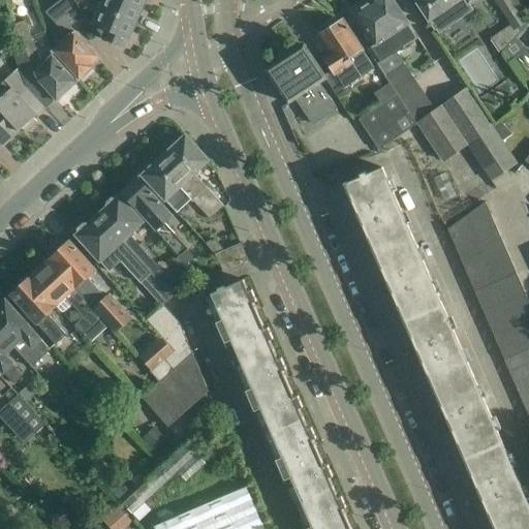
[(60,0),(45,11),(64,32),(60,35),(65,41),(54,52),(65,64),(79,80),(81,78),(84,82),(94,72),(91,68),(93,67),(92,66),(99,59),(86,44),(70,28),(86,16),(74,0),(60,0)]
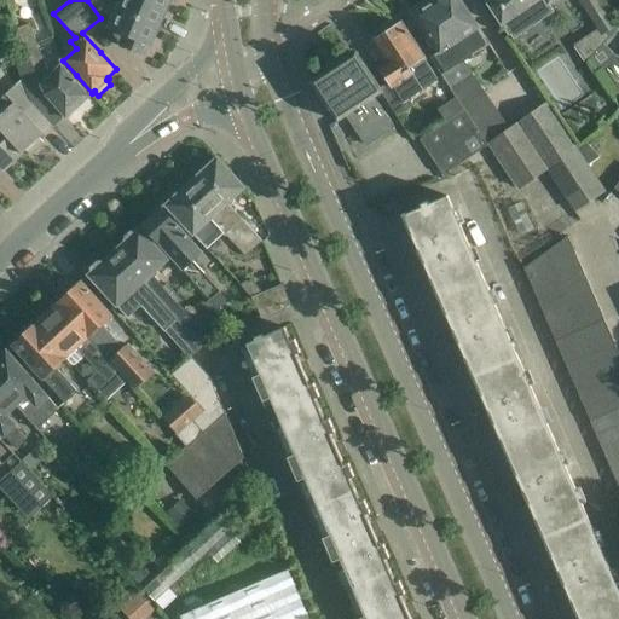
[(123,45),(142,53),(146,44),(149,45),(151,40),(155,40),(157,34),(156,30),(157,27),(119,9),(120,6),(108,0),(92,0),(99,10),(115,17),(110,27),(117,29),(115,35),(123,45)]
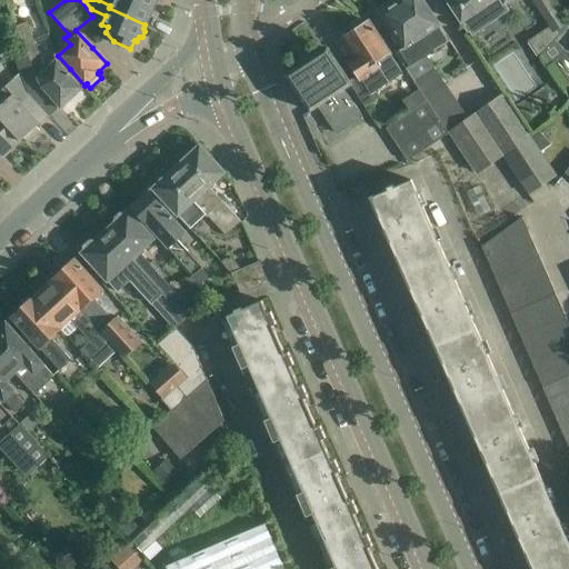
[(151,17),(153,13),(150,12),(156,1),(158,2),(159,0),(99,0),(110,6),(109,8),(145,25),(149,16),(151,17)]
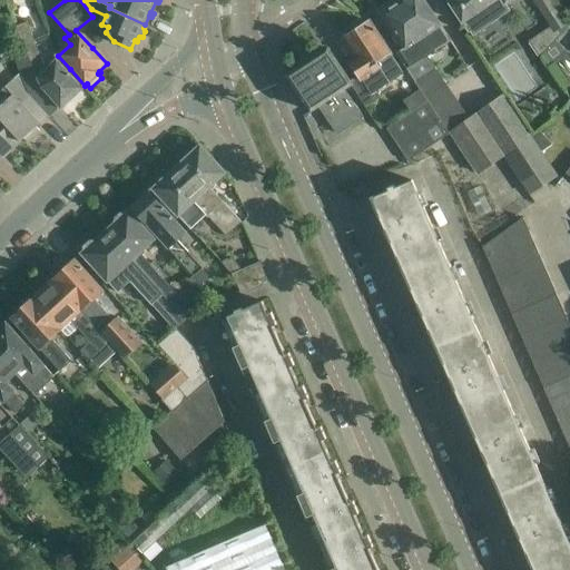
[(402,0),(382,13),(394,32),(403,47),(403,48),(399,51),(410,67),(405,69),(414,82),(424,98),(445,84),(428,57),(450,42),(429,10),(422,0),(402,0)]
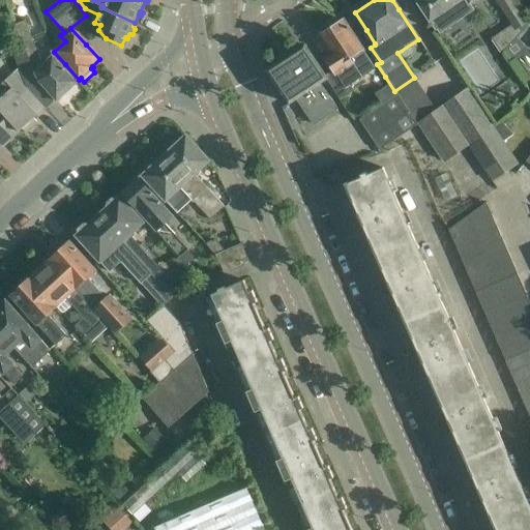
[(469,4),(475,0),(416,0),(415,1),(427,18),(430,22),(431,22),(439,34),(474,11),(469,4)]
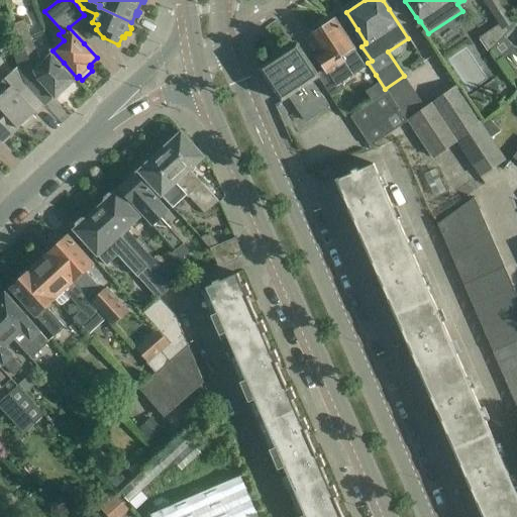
[(514,22),(499,0),(483,0),(500,24),(480,37),(489,53),(506,35),(509,31),(506,27),(514,22)]
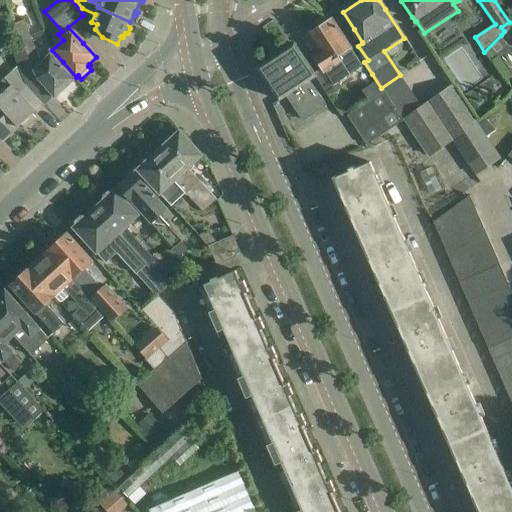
[(319,28),(308,35),(319,52),(320,54),(315,57),(321,68),(313,73),(315,76),(329,96),(342,88),(338,82),(349,75),(362,67),(350,48),(342,37),(331,20),(329,22),(328,21),(324,19),(318,23),(318,27),(319,28)]
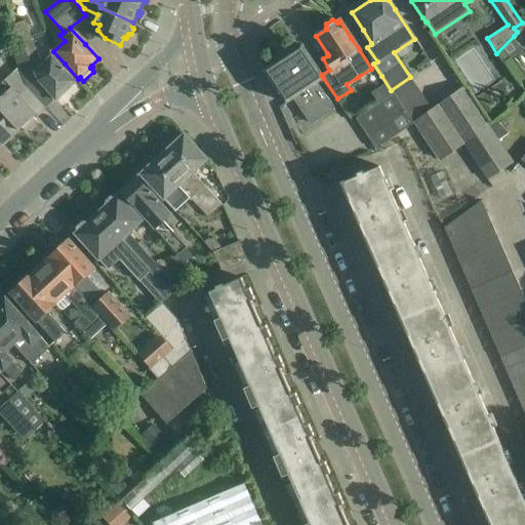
[(25,21),(14,25),(25,49),(13,54),(18,68),(26,87),(31,92),(32,94),(41,86),(55,101),(65,92),(68,94),(76,86),(74,83),(76,82),(51,56),(43,65),(25,21)]
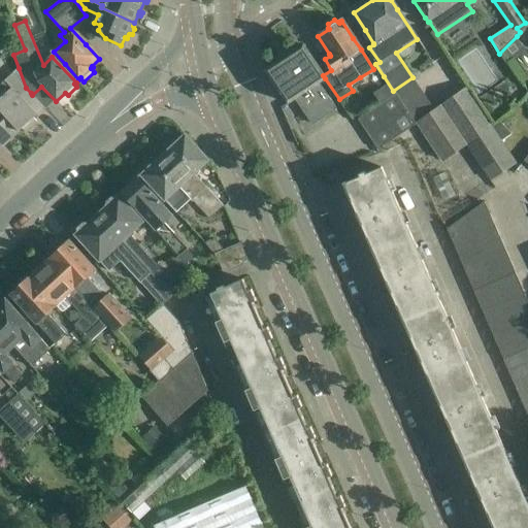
[(318,84),(325,78),(323,75),(316,63),(304,45),(265,71),(287,104),(295,99),(311,125),(334,109),(318,84)]
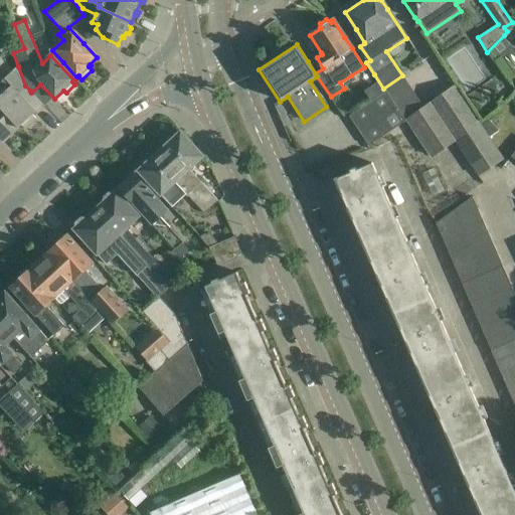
[(514,71),(514,50),(512,47),(497,59),(511,75),(514,71)]
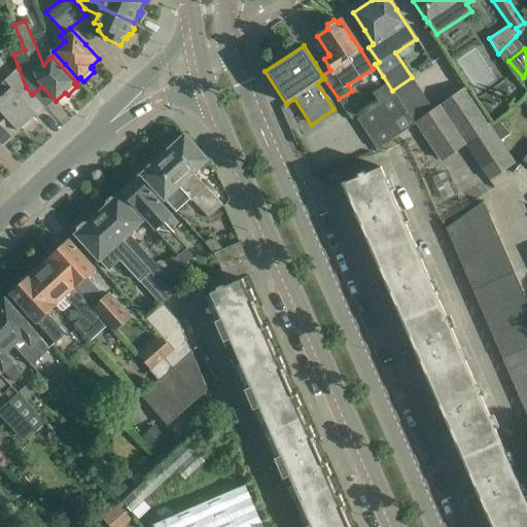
[(0,84),(0,109),(20,131),(22,129),(26,133),(37,123),(34,118),(37,115),(23,100),(31,93),(26,88),(19,68),(4,80),(0,84)]
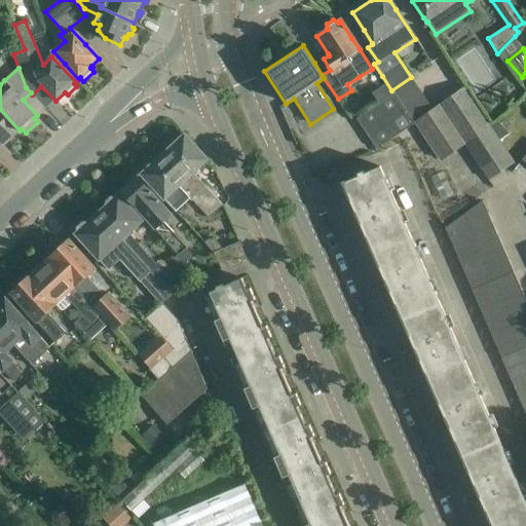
[(464,87),(415,121),(442,159),(464,143),(465,145),(489,181),(515,162),(511,155),(500,141),(491,127),(490,125),(464,87)]
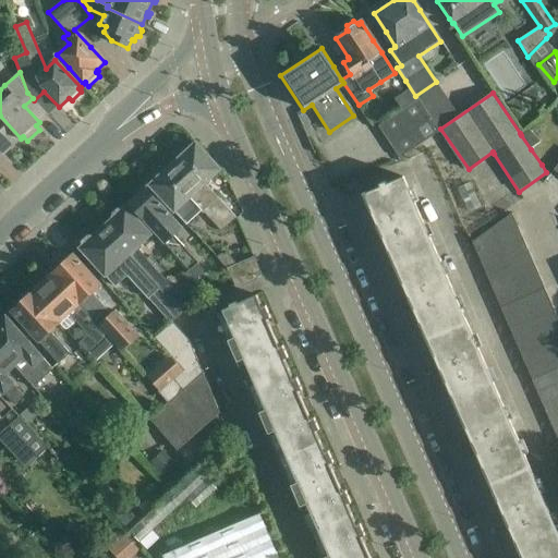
[(440,131),(419,98),(417,99),(419,99),(377,126),(399,158),(440,131)]
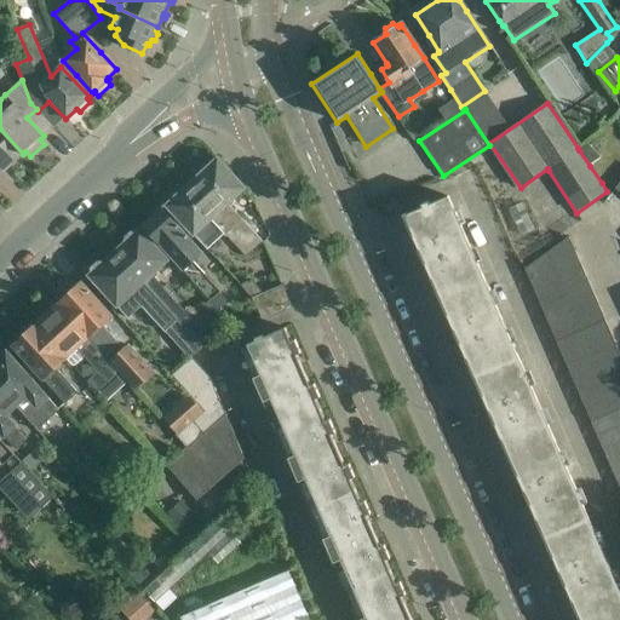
[(415,126),(409,131),(417,142),(428,135),(423,127),(415,126)]
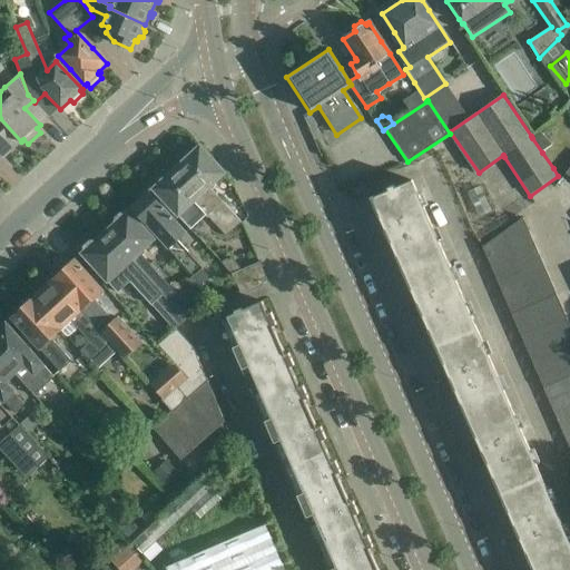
[(21,141),(0,118),(0,154),(3,158),(21,141)]
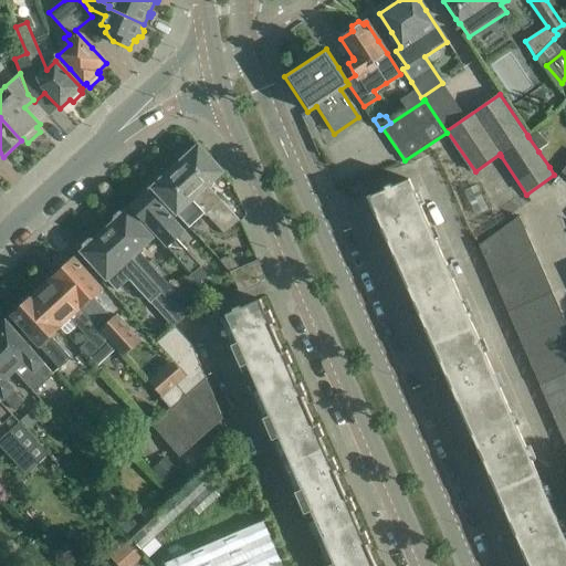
[(535,130),(527,135),(528,137),(538,152),(548,144),(535,130)]
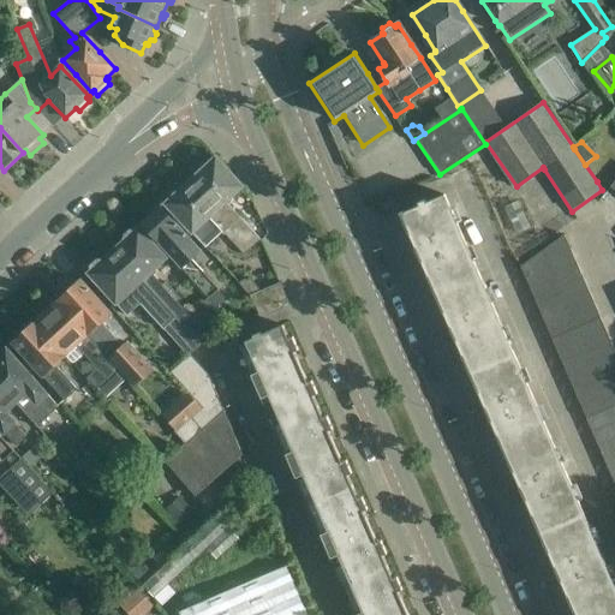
[(202,169),(190,181),(240,236),(249,228),(226,202),(243,186),(216,157),(215,159),(212,161),(208,161),(208,160),(202,166),(202,167),(202,169)]
